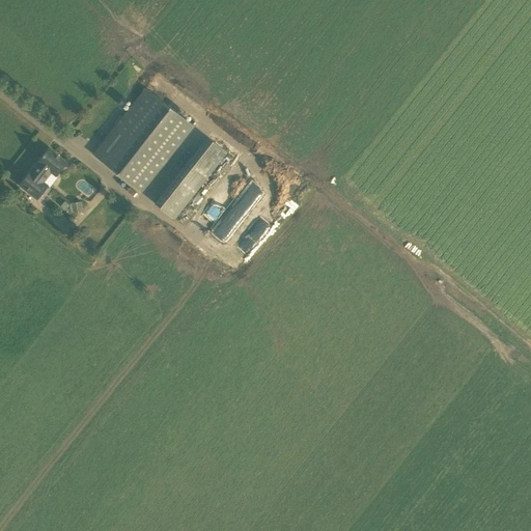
[(194,127),(146,88),(93,155),(142,193),(194,127)]
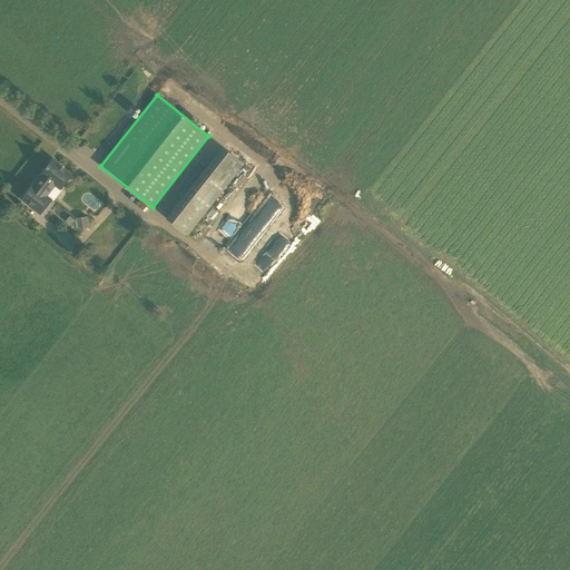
[(223,147),(166,218),(187,235),(244,164),(223,147)]
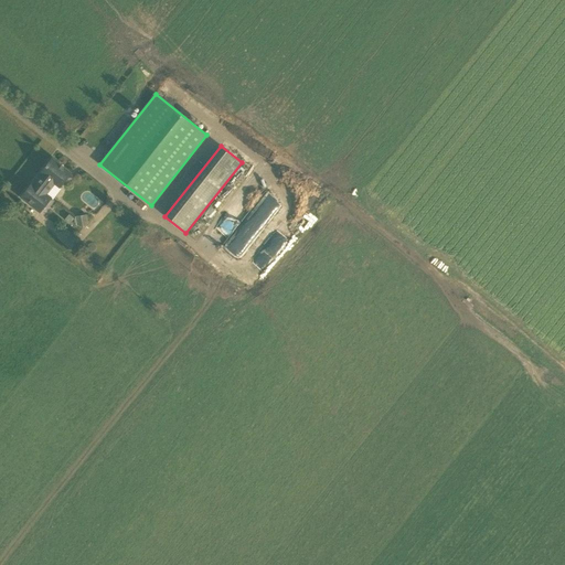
[(43,173),(34,184),(32,182),(21,196),(40,212),(51,198),(46,194),(55,183),(56,184),(61,180),(63,182),(71,173),(52,158),(41,172),(43,173)]
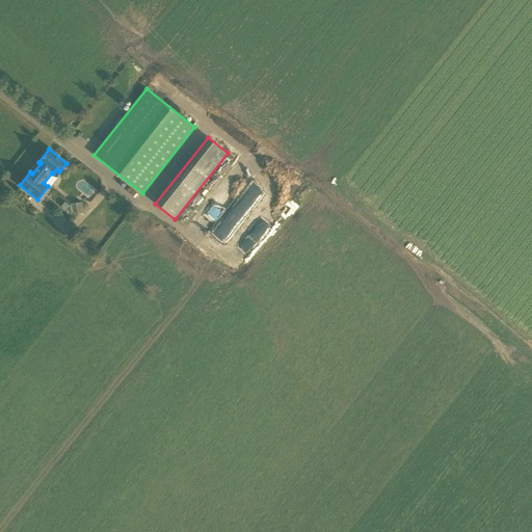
[(263,190),(237,170),(198,220),(224,241),(263,190)]
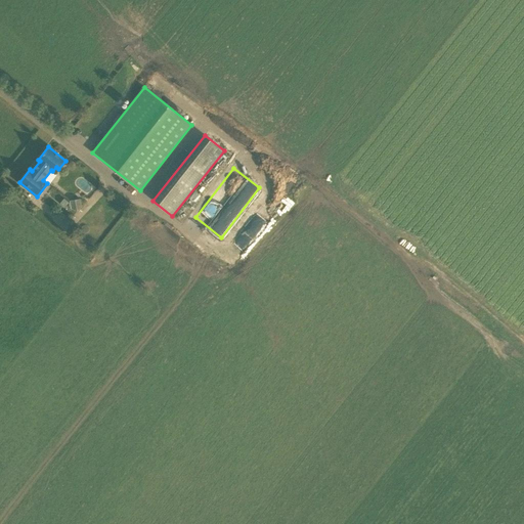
[(80,199),(70,201),(71,209),(77,211),(81,206),(80,199)]
